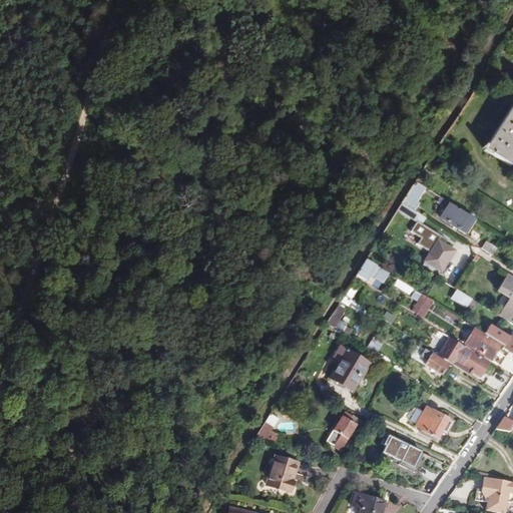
[(512,102),(484,149),(507,164),(512,155),(512,102)]
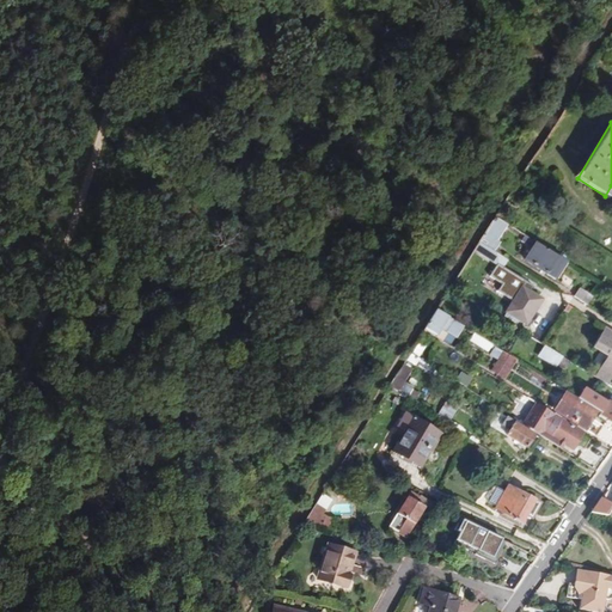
[(493,216),(476,242),(490,250),(496,240),(506,225),(493,216)]
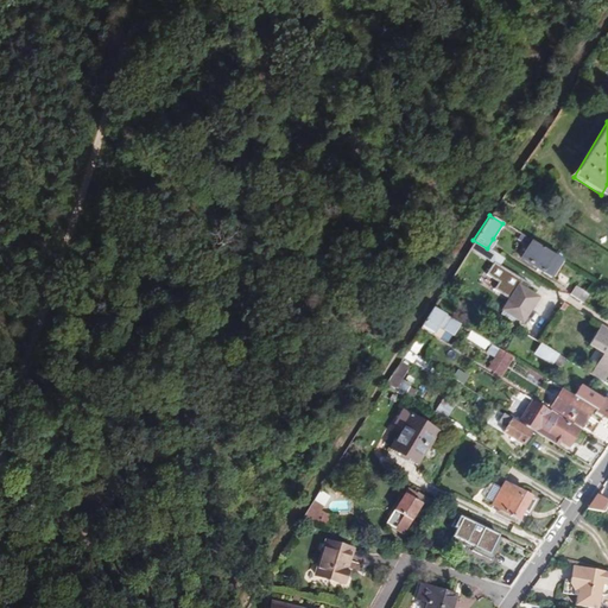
[(533,242),(521,235),(519,240),(530,247),(533,242)]
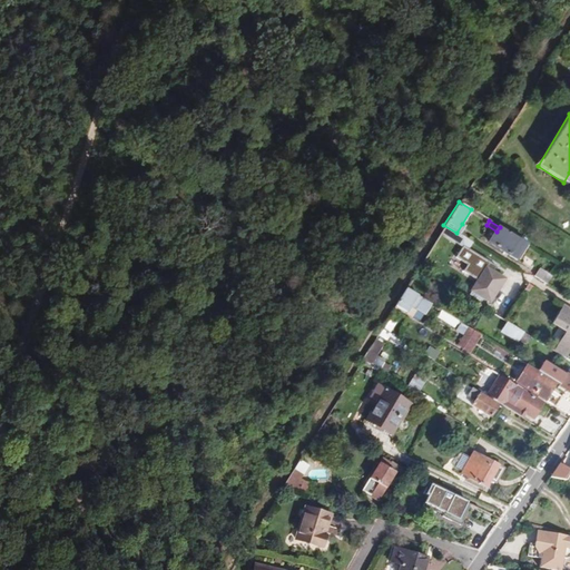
[(443,225),(440,232),(465,248),(470,242),(459,235),(457,233),(443,225)]
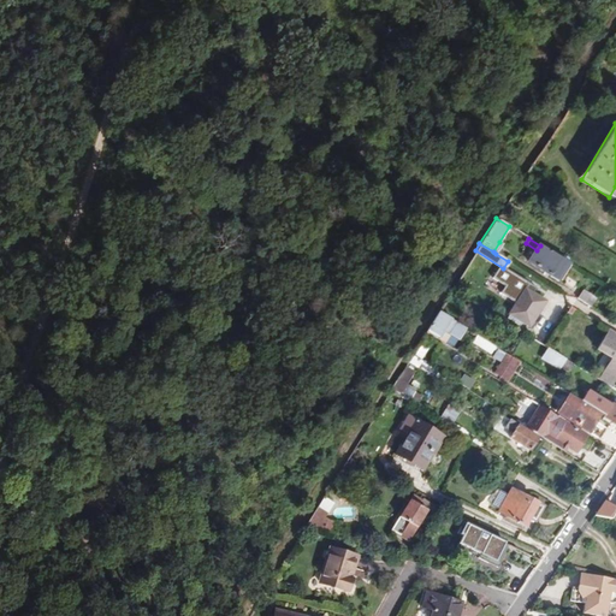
[(540,246),(537,250),(528,262),(558,280),(569,264),(540,246)]
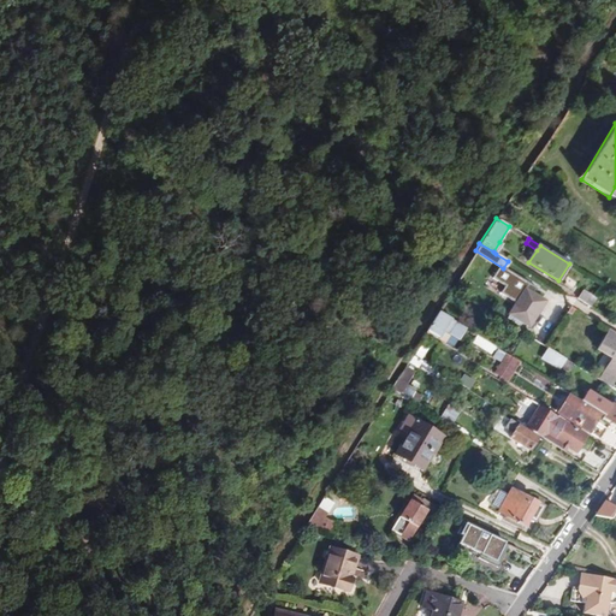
[(538,314),(545,303),(545,301),(525,289),(510,314),(529,326),(538,314)]
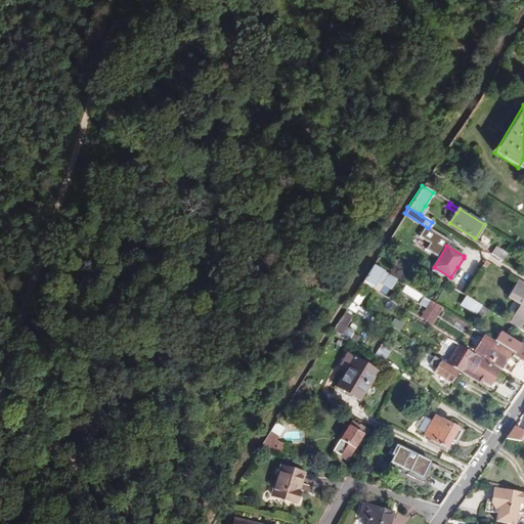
[(496,248),(492,254),(505,262),(509,256),(496,248)]
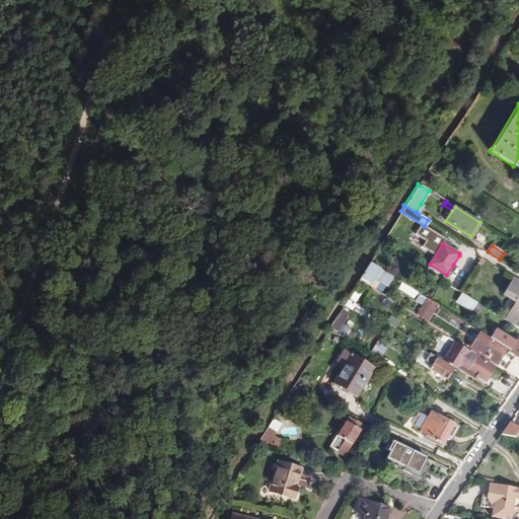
[(461,257),(459,255),(453,265),(456,266),(461,257)]
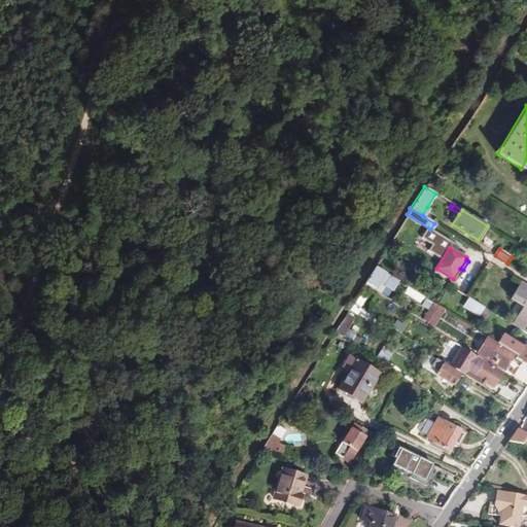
[(375,266),(364,282),(376,289),(380,283),(391,290),(392,291),(398,281),(375,266)]
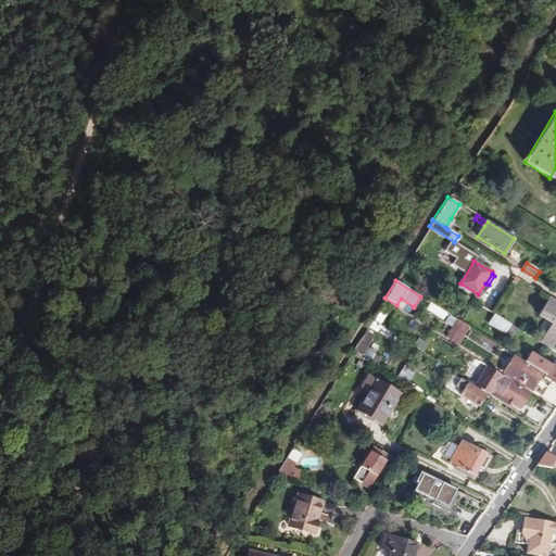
[(555,301),(550,298),(539,315),(552,324),(543,338),(555,344),(555,341),(555,301)]
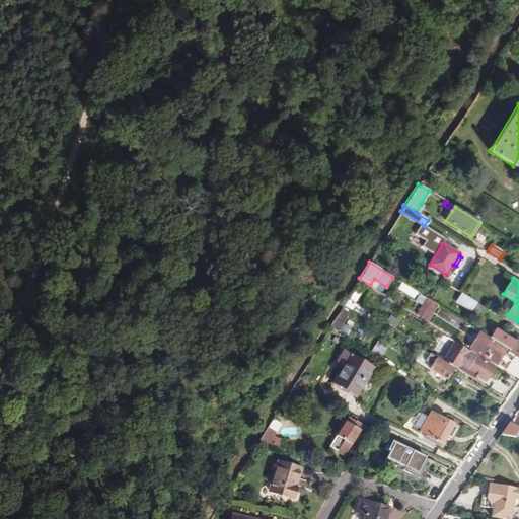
[(370,285),(381,292),(385,286),(374,279),(370,285)]
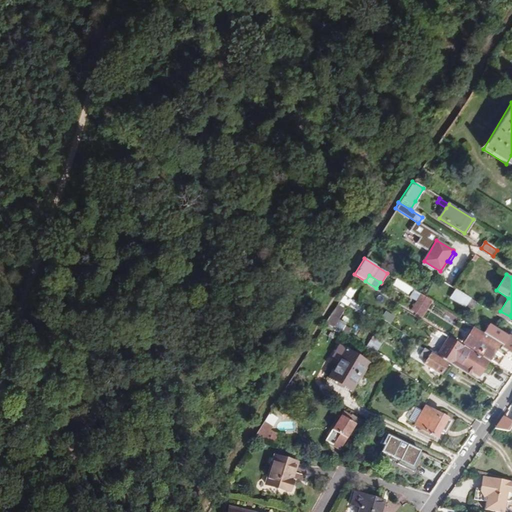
[(348,284),(342,292),(350,297),(355,288),(348,284)]
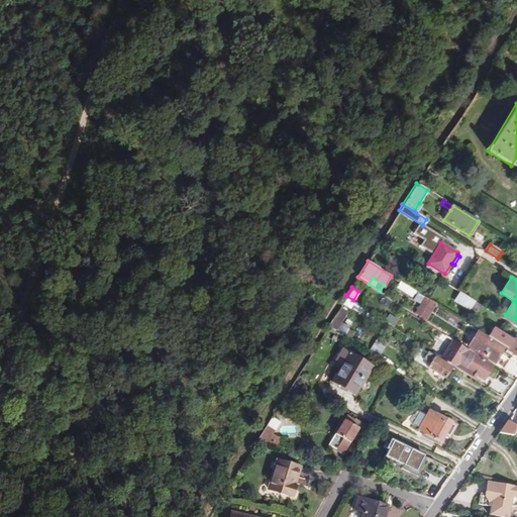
[(415,313),(420,316),(430,300),(418,293),(414,300),(421,305),(415,313)]
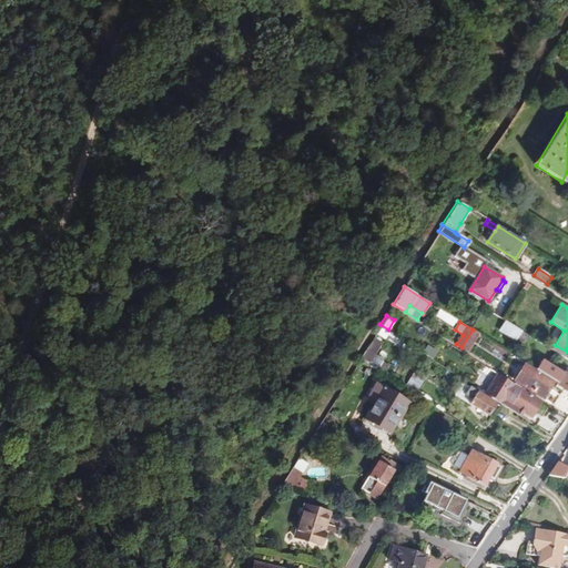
[(524,343),(528,336),(506,322),(501,328),(524,343)]
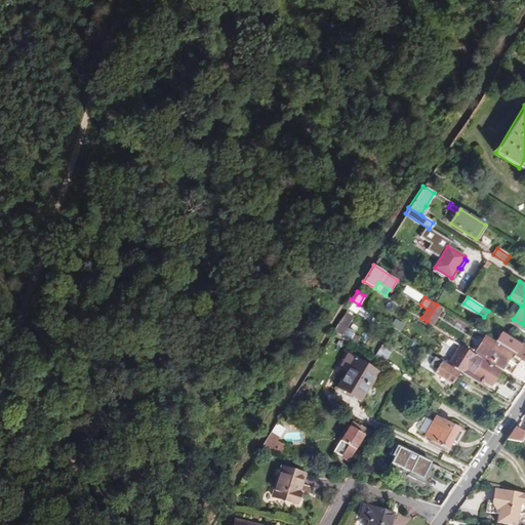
[(427,321),(432,325),(442,309),(437,305),(427,321)]
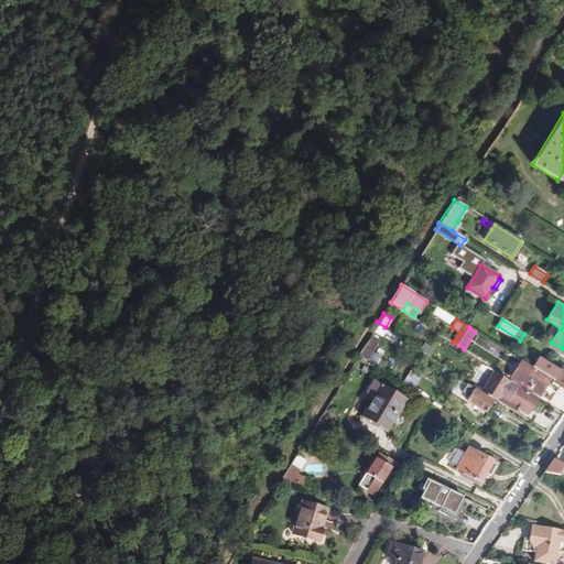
[(387,332),(383,336),(396,344),(399,338),(387,332)]
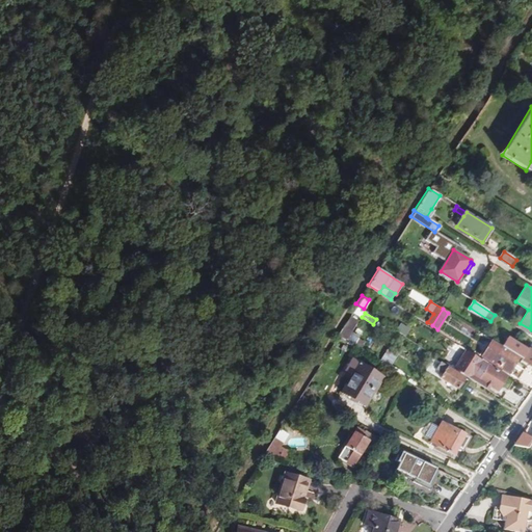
[(341,328),(348,334),(357,319),(349,314),(341,328)]
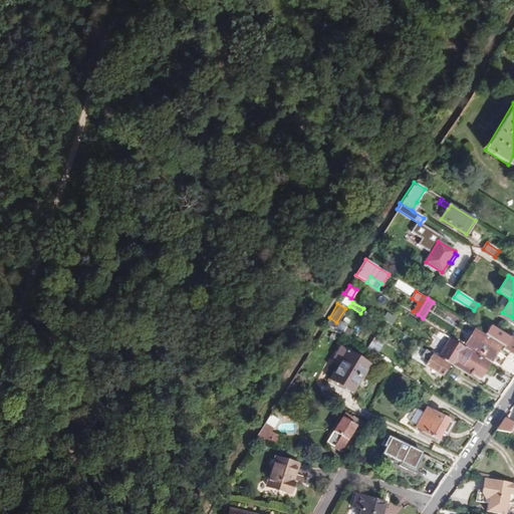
[(329,317),(324,324),(333,330),(337,323),(336,322),(329,317)]
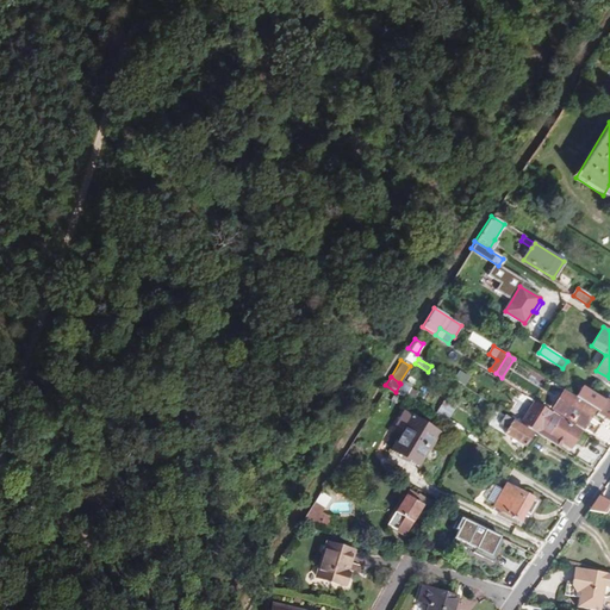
[(609,423),(609,403),(607,400),(604,403),(580,388),(574,397),(595,410),(598,412),(596,415),(604,421),(609,423)]
